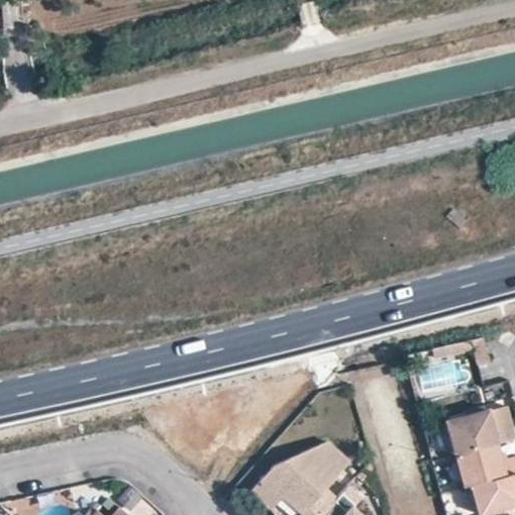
[(489,362),(483,337),(472,340),(478,365),(480,364),(489,362)]
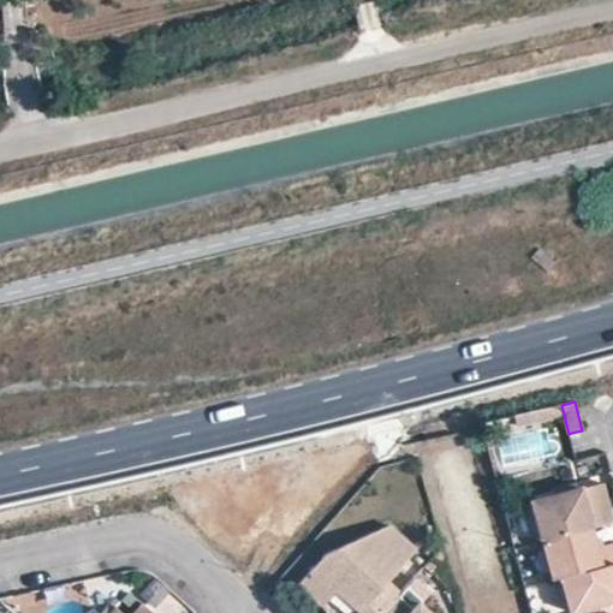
[(531,503),(541,541),(590,528),(612,522),(601,483),(531,503)]
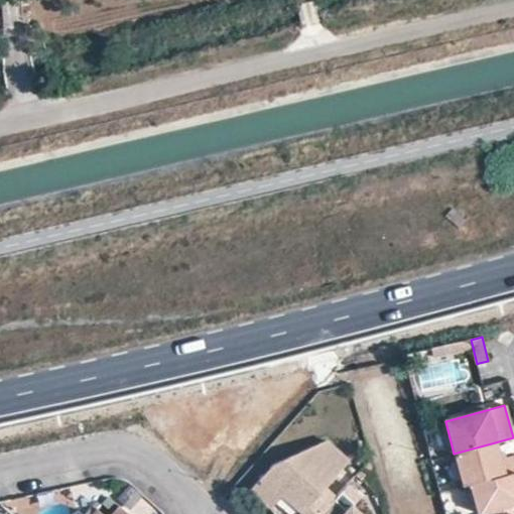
[(278,465),(255,491),(274,507),(285,496),(303,513),(302,513),(326,513),(341,498),(328,486),(351,461),(332,441),(278,465)]
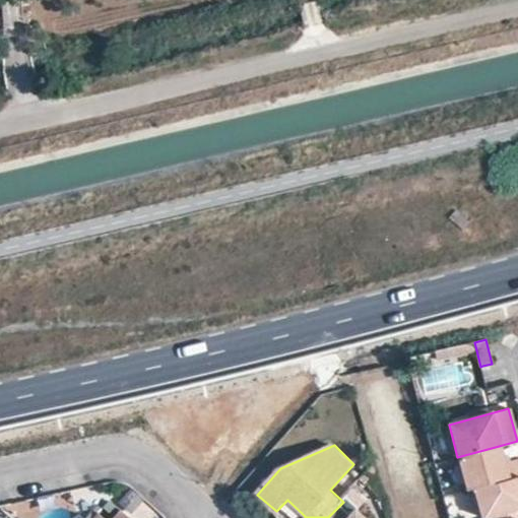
[(517,459),(504,463),(499,446),(457,457),(466,491),(475,488),(517,475),(517,459)]
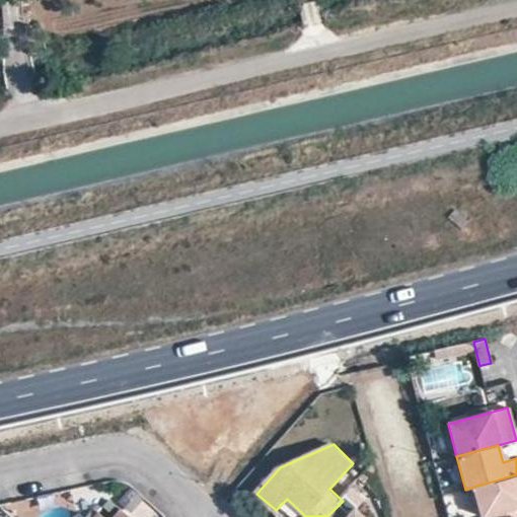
[(516,474),(474,487),(483,516),(514,507),(516,507),(516,474)]
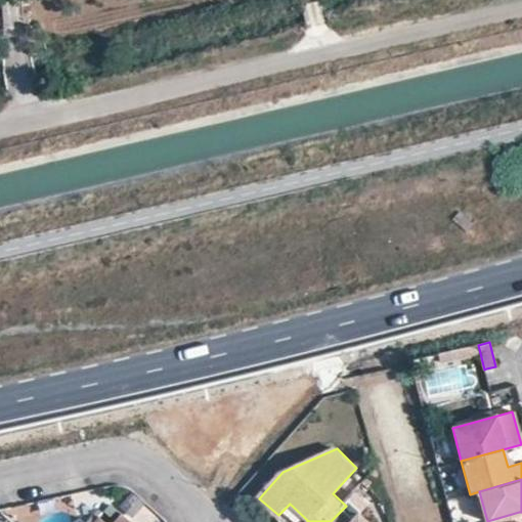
[(364,510),(352,499),(346,506),(331,521),(370,521),(361,514),(364,510)]
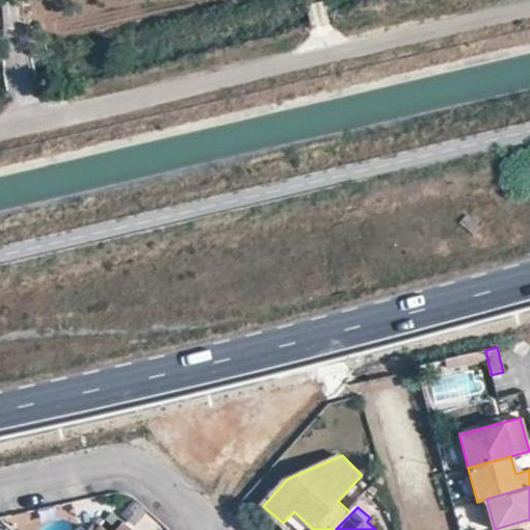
[(529,529),(527,520),(495,529),(494,529),(529,529)]
